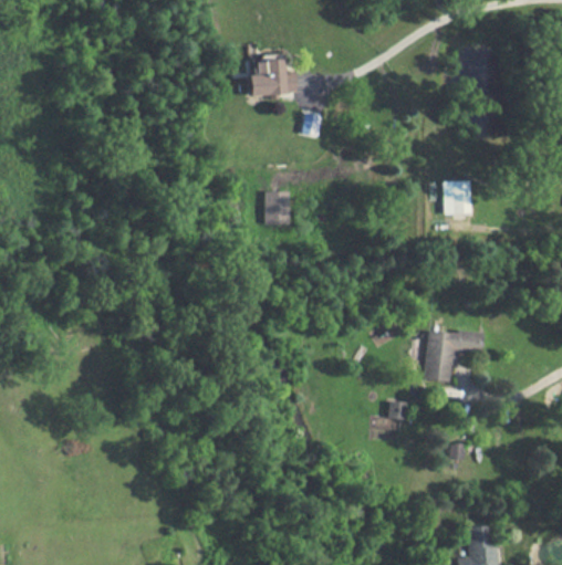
[(294,71),(282,71),(282,55),(256,55),(256,74),(248,74),(248,96),(280,95),(279,92),(295,92),(294,71)]
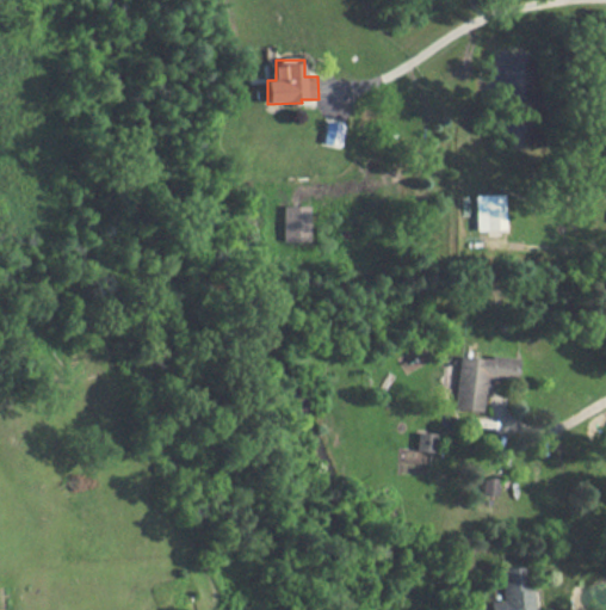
[(346,124),(328,121),(323,143),(342,147),(346,124)]
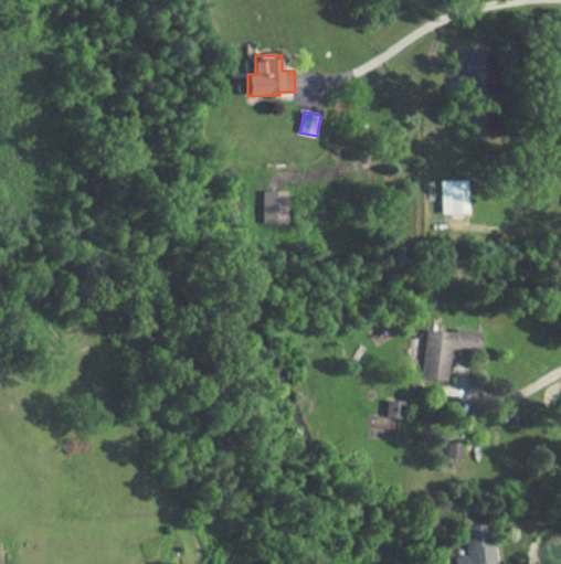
[(444,213),(470,212),(468,180),(442,181),(444,213)]
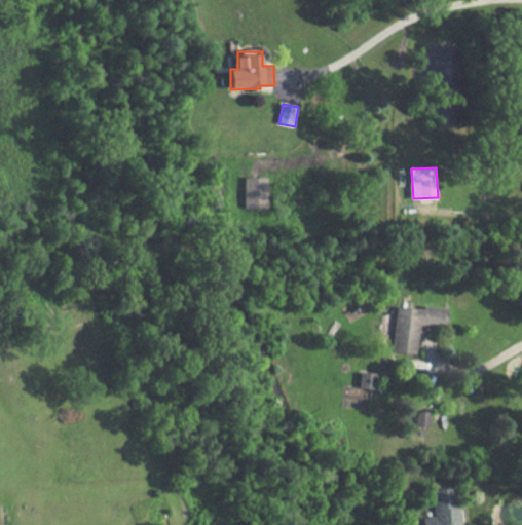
[(269,178),(247,178),(246,208),(269,209),(269,178)]
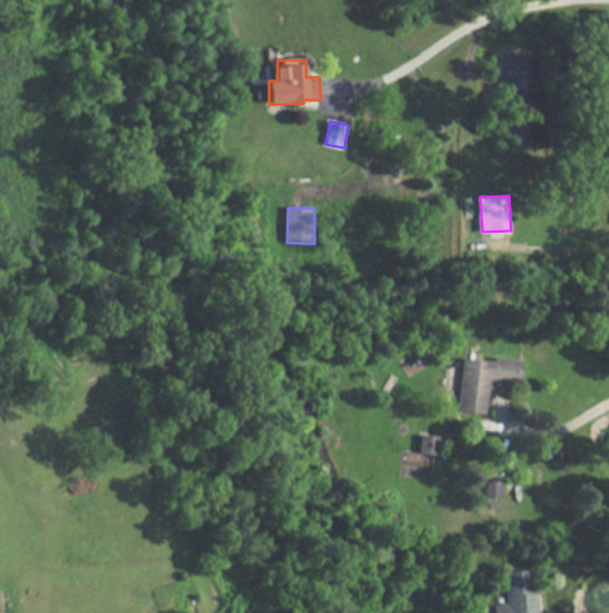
[(487,414),(488,395),(495,396),(495,382),(523,384),(524,361),(463,356),(459,412),(487,414)]
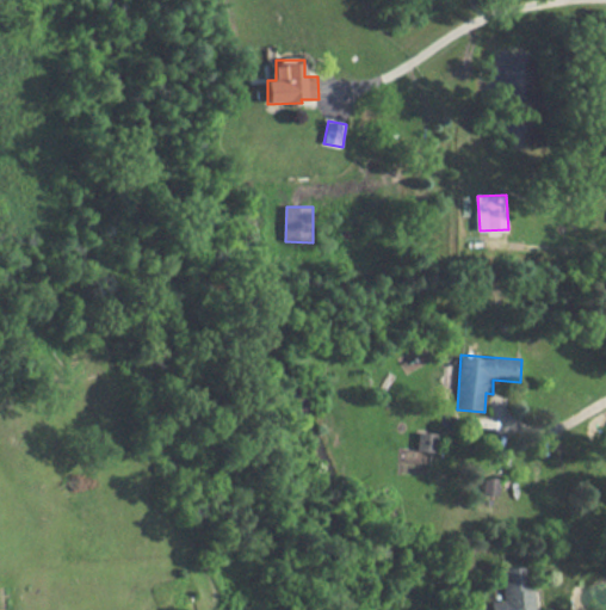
[(418,450),(438,453),(441,435),(420,431),(418,450)]
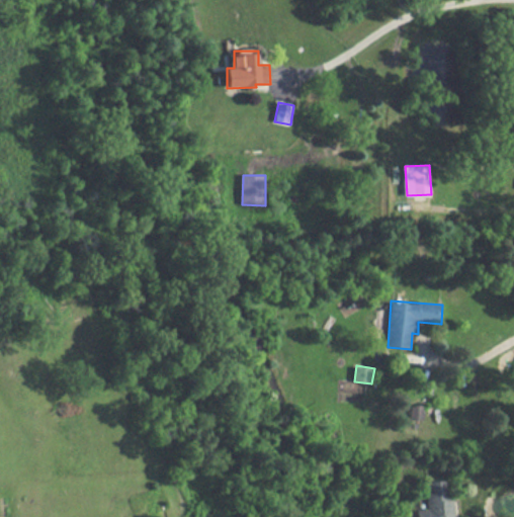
[(425,405),(412,405),(412,419),(425,420),(425,405)]
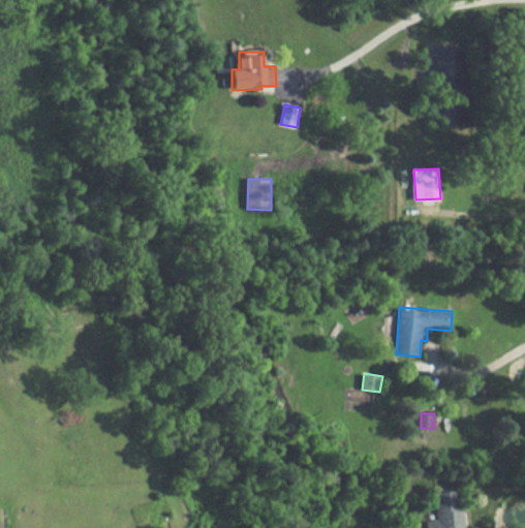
[(464,527),(464,509),(459,510),(458,490),(436,491),(437,521),(427,521),(426,527),(464,527)]
